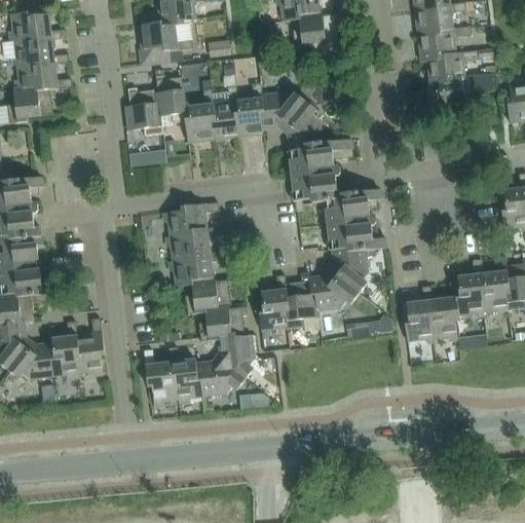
[(164,0),(157,1),(158,16),(156,16),(157,22),(160,22),(160,26),(174,24),(174,25),(183,24),(182,20),(194,17),(193,4),(195,4),(194,1),(201,0),(164,0)]
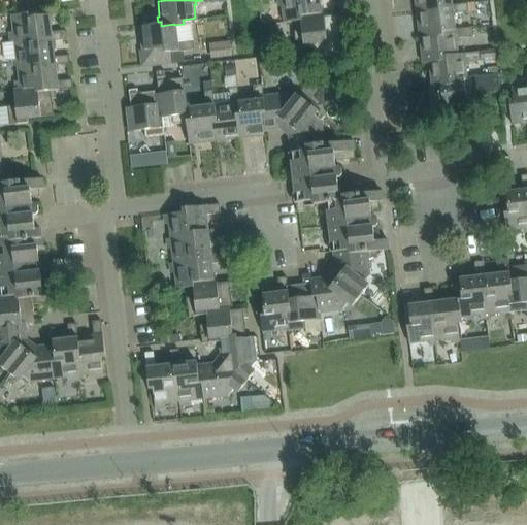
[(276,0),(276,1),(281,0),(284,21),(299,19),(298,14),(320,11),(320,10),(318,0),(276,0)]
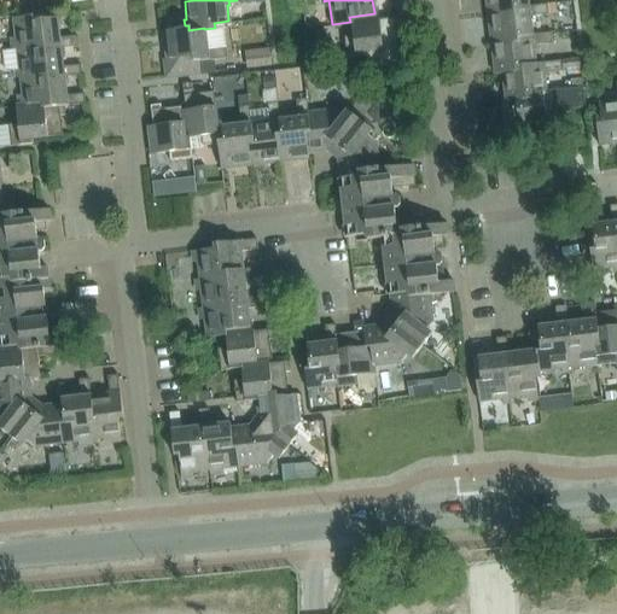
[(484,0),(487,13),(513,11),(512,6),(528,4),(528,3),(528,0),(484,0)]
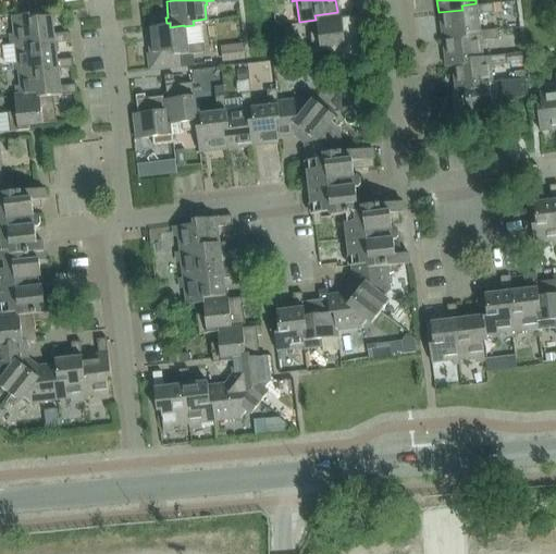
[(439,12),(442,38),(466,35),(465,31),(479,29),(479,28),(477,15),(479,15),(479,12),(493,10),(492,1),(476,2),(476,3),(461,5),(462,10),(439,12)]
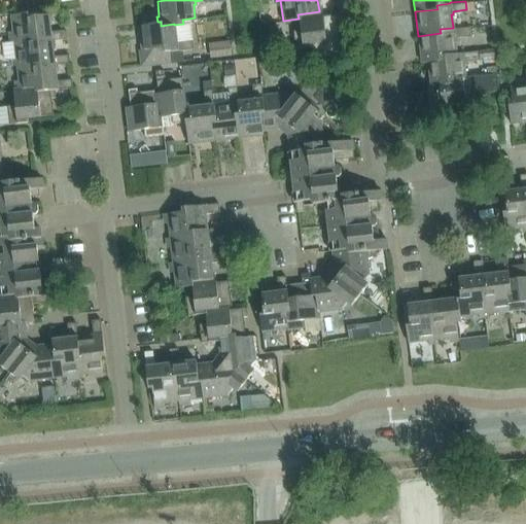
[(51,38),(66,37),(65,28),(50,30),(48,12),(45,13),(45,8),(10,12),(12,33),(8,34),(9,39),(13,39),(13,38),(30,36),(30,40),(51,38)]
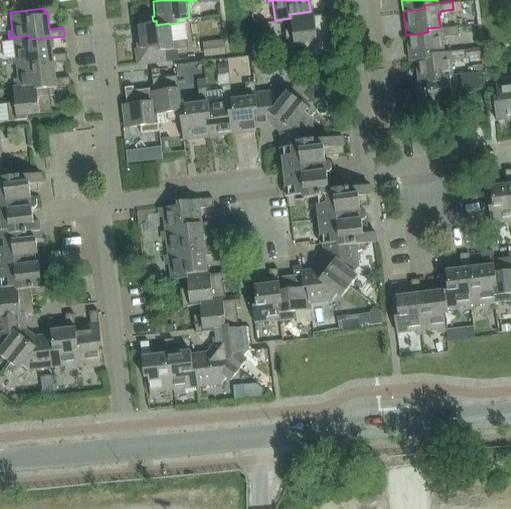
[(327,21),(331,20),(330,12),(313,14),(312,10),(310,10),(310,11),(289,14),(290,18),(291,27),(284,28),(286,46),(302,44),(304,55),(330,52),(327,21)]
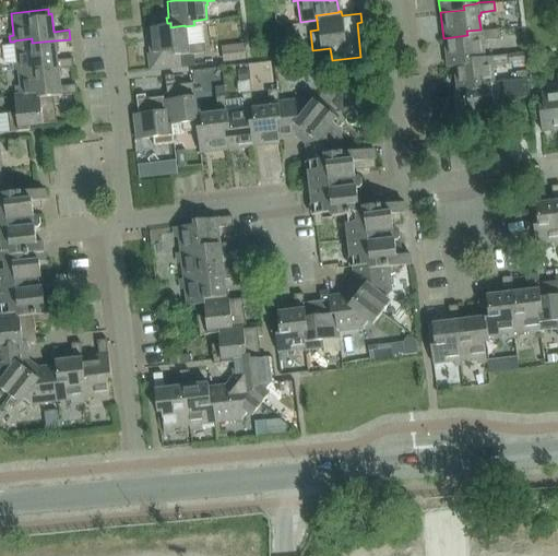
[(150,50),(146,51),(149,68),(180,64),(178,52),(193,51),(204,50),(203,40),(189,43),(188,38),(186,39),(185,26),(185,25),(170,27),(170,23),(167,23),(146,25),(150,50)]
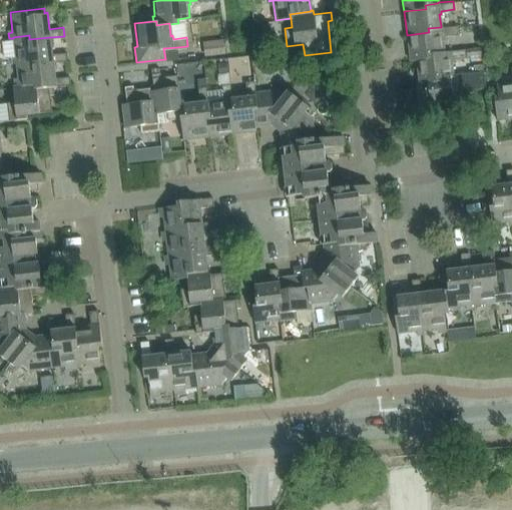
[(429,32),(407,35),(410,59),(416,59),(416,58),(432,56),(431,52),(444,51),(444,50),(443,38),(444,38),(444,35),(457,33),(456,25),(441,26),(441,27),(428,28),(429,32)]
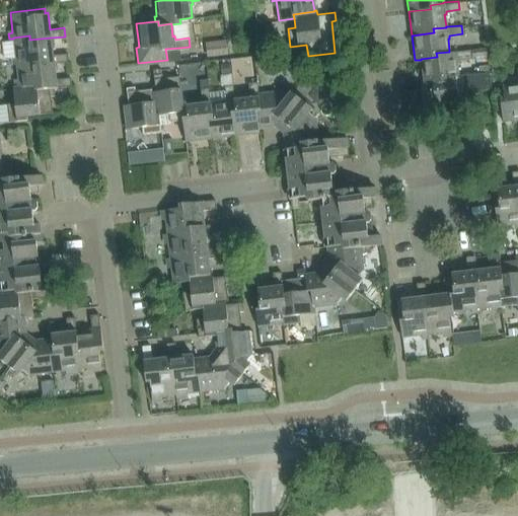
[(13,38),(13,39),(15,57),(11,58),(12,63),(16,63),(16,62),(32,60),(32,64),(53,62),(54,62),(68,61),(67,52),(52,54),(51,38),(29,40),(29,35),(13,38)]
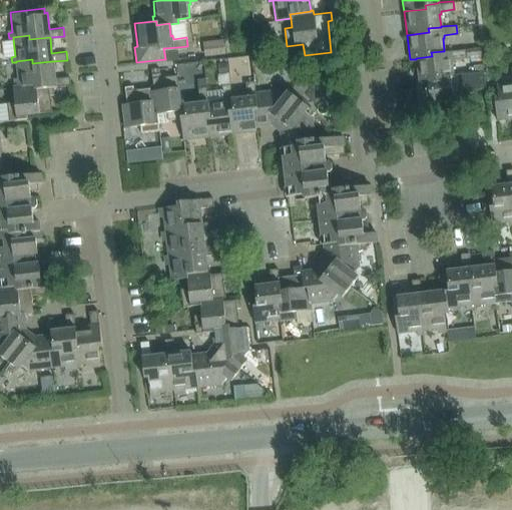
[(222,38),(201,40),(203,54),(203,55),(224,53),(224,52),(222,38)]
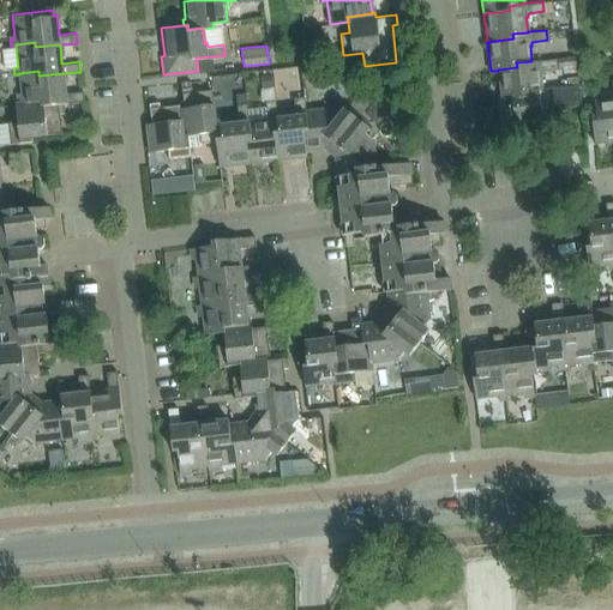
[(574,55),(557,58),(558,70),(576,67),(574,55)]
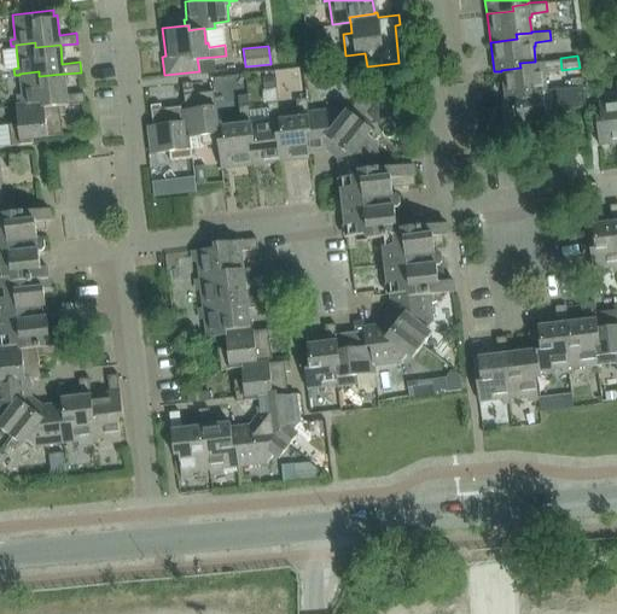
[(214,57),(197,58),(199,71),(215,70),(214,57)]
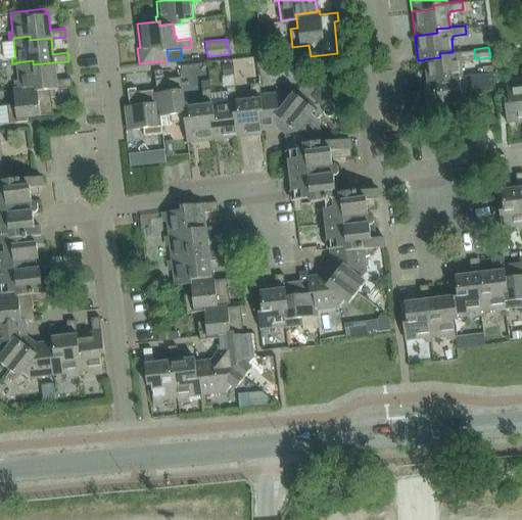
[(424,59),(424,60),(427,83),(427,84),(448,81),(447,78),(461,76),(461,75),(460,63),(462,62),(462,61),(475,59),(474,49),(453,51),(453,52),(439,53),(440,57),(424,59)]
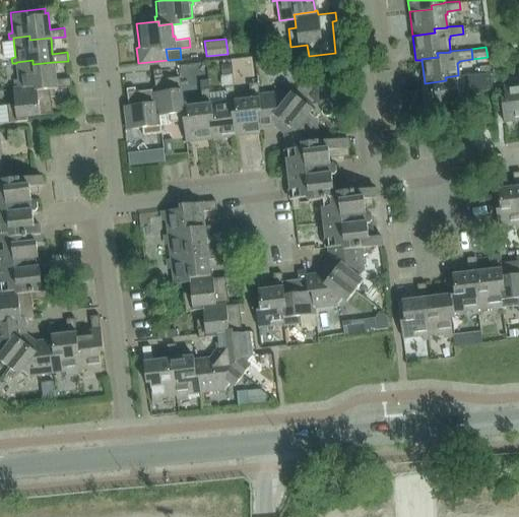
[(14,81),(15,86),(36,84),(36,88),(53,86),(71,84),(70,76),(55,77),(54,62),(53,62),(33,64),(33,60),(16,62),(16,63),(18,81),(14,81)]
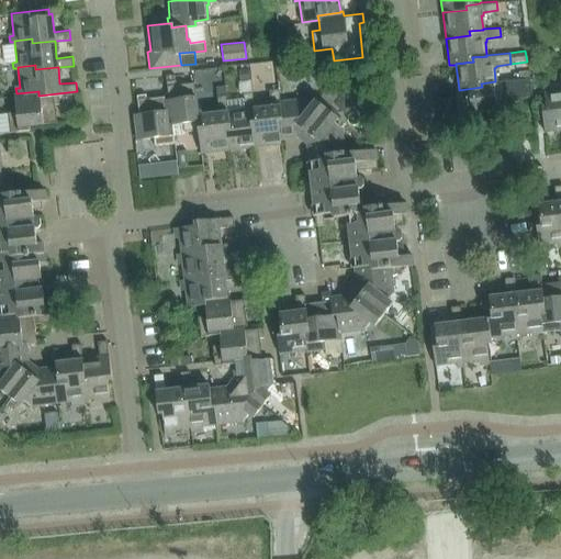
[(239,78),(249,78),(248,67),(238,68),(239,78)]
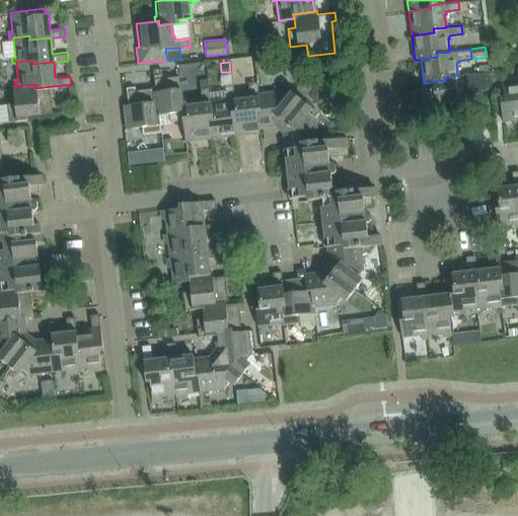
[(488,64),(478,65),(479,72),(487,71),(489,71),(488,64)]
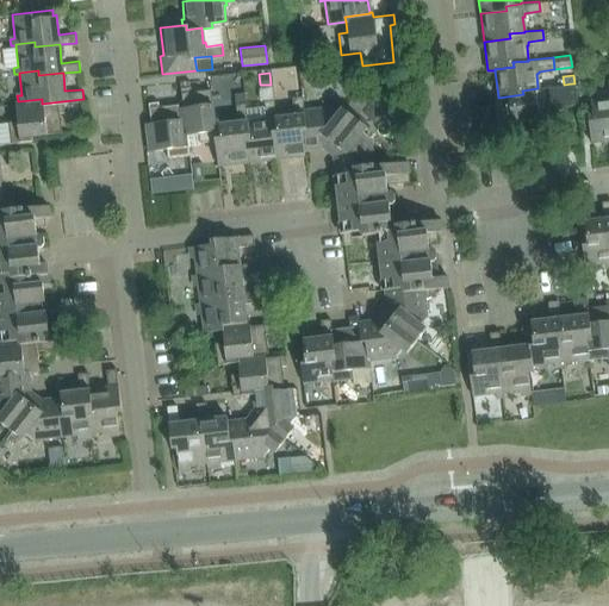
[(608,77),(607,79),(608,94),(606,95),(606,98),(590,99),(591,113),(586,114),(590,141),(608,137),(608,77)]
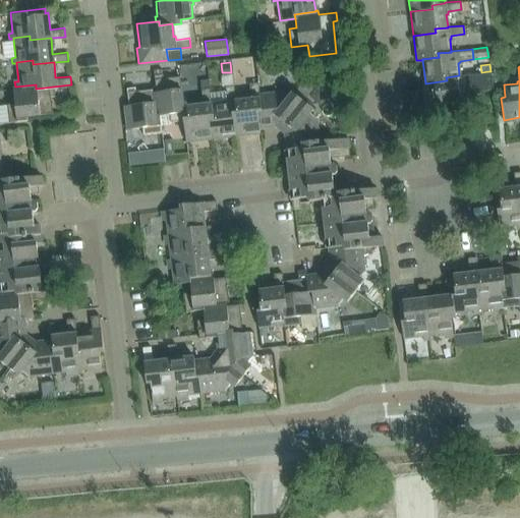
[(459,75),(446,77),(447,80),(425,83),(425,82),(420,83),(422,100),(418,101),(419,109),(437,107),(438,111),(461,109),(459,94),(466,93),(466,90),(489,88),(488,71),(481,72),(464,74),(459,74),(459,75)]
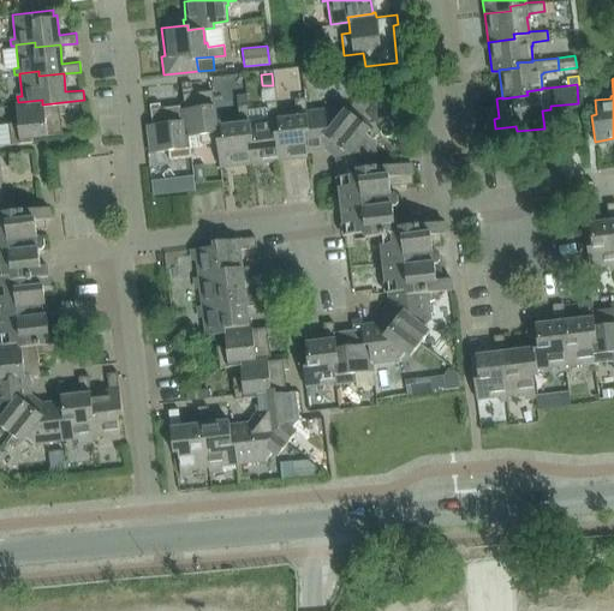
[(201,142),(215,141),(220,139),(219,124),(220,124),(220,118),(215,119),(212,88),(191,90),(191,85),(180,87),(183,107),(180,107),(179,107),(182,135),(188,133),(188,135),(200,133),(201,142)]
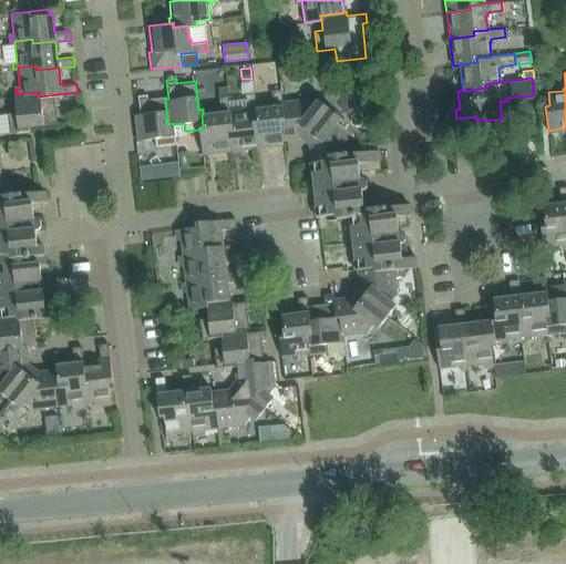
[(226,84),(217,85),(217,95),(227,94),(226,84)]
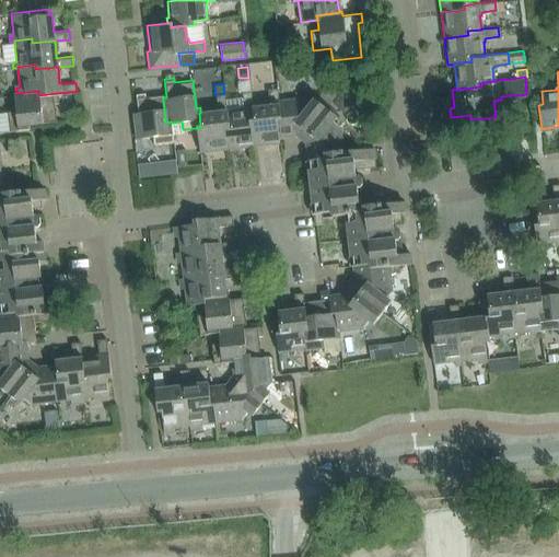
[(249,122),(252,144),(279,141),(278,136),(277,136),(275,118),(279,117),(277,101),(278,100),(277,88),(267,88),(269,103),(266,103),(266,105),(253,106),(252,106),(254,120),(249,122)]
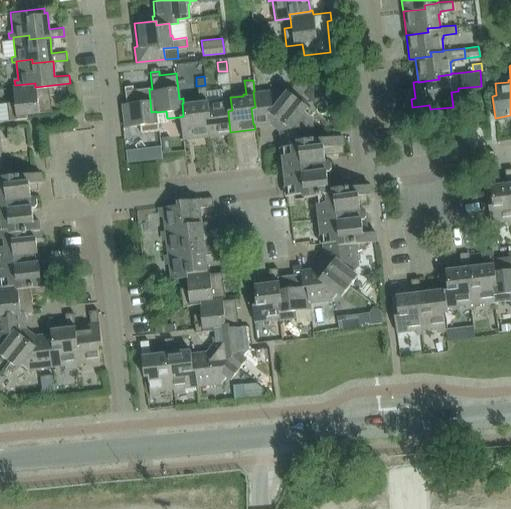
[(219,99),(207,100),(206,100),(208,113),(204,114),(206,135),(230,132),(228,111),(232,110),(230,97),(231,97),(229,82),(220,83),(222,96),(219,97),(219,99)]
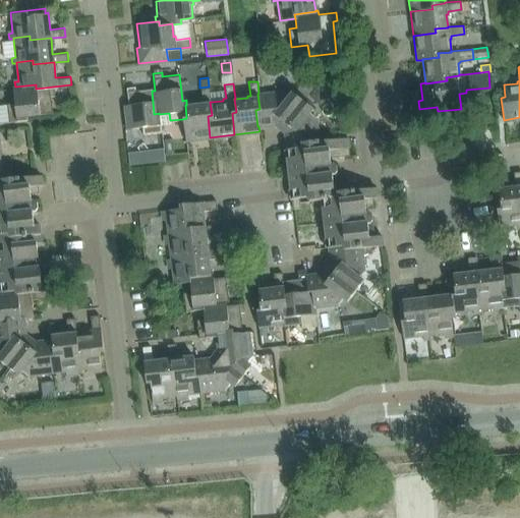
[(6,103),(8,121),(26,119),(26,115),(52,112),(50,95),(54,95),(53,87),(36,89),(36,84),(15,87),(12,87),(14,102),(6,103)]
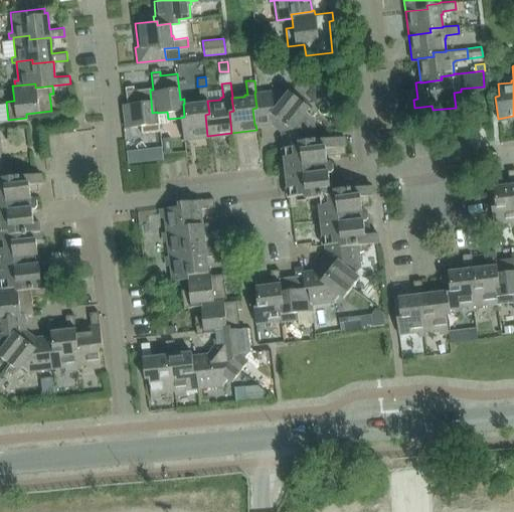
[(127,103),(123,103),(125,126),(140,125),(141,132),(159,130),(157,113),(157,112),(152,113),(150,90),(151,90),(150,87),(134,89),(133,84),(125,86),(127,103)]
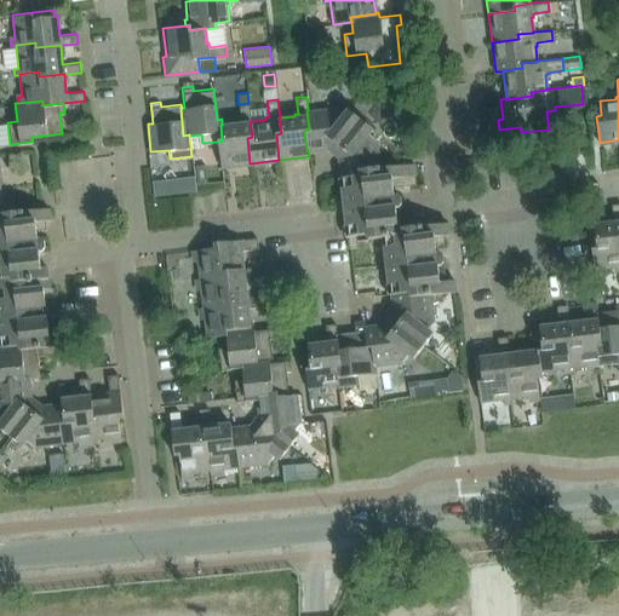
[(222,140),(217,142),(221,166),(250,163),(247,138),(252,137),(250,121),(251,121),(248,103),(238,104),(240,120),(236,120),(236,122),(222,125),(221,125),(222,140)]
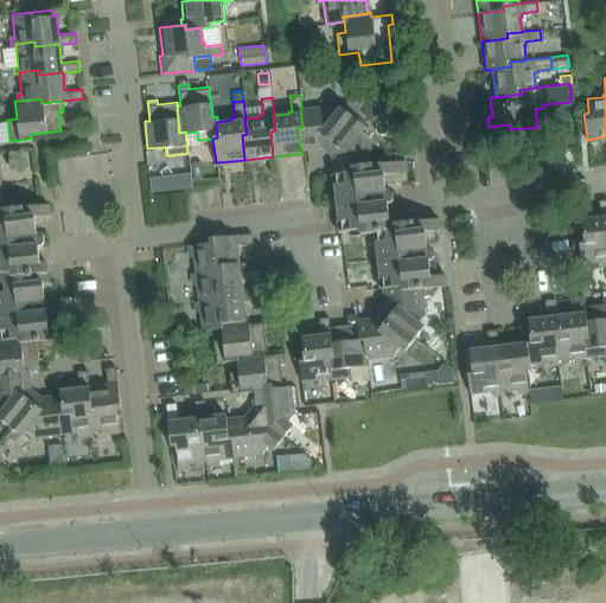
[(329,104),(301,108),(300,109),(303,127),(298,128),(300,147),(301,147),(321,145),(326,148),(352,116),(339,106),(336,110),(329,104)]
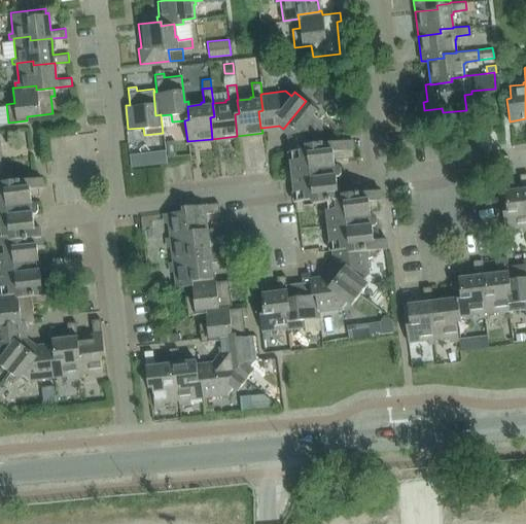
[(287,132),(289,149),(289,150),(306,148),(306,144),(322,142),(322,141),(319,117),(313,112),(316,108),(306,101),(283,129),(287,132)]
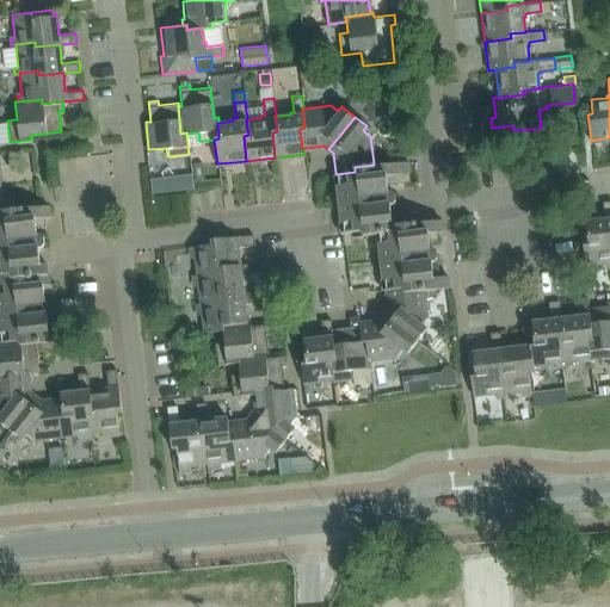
[(374,165),(355,167),(355,172),(336,174),(336,173),(334,173),(339,215),(342,231),(351,230),(362,229),(361,224),(375,223),(379,221),(390,218),(389,209),(389,203),(392,203),(395,199),(394,192),(390,190),(388,190),(387,184),(410,180),(407,160),(374,163),(374,165)]
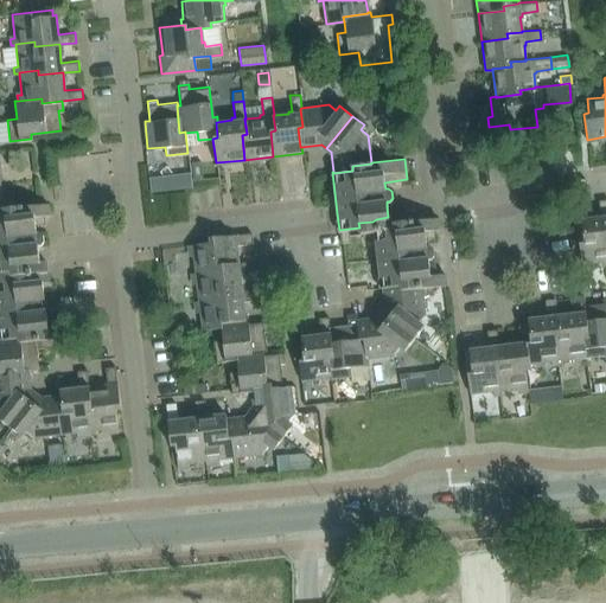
[(191,161),(192,177),(202,175),(201,160),(191,161)]
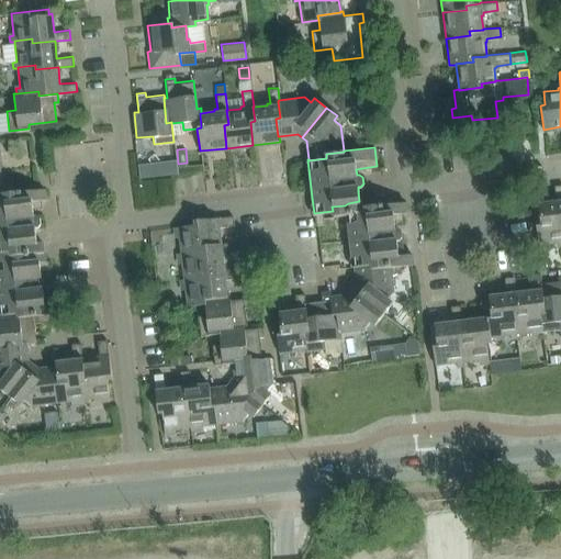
[(536,224),(538,243),(559,241),(560,245),(560,244),(560,183),(553,185),(556,200),(537,202),(540,224),(536,224)]
